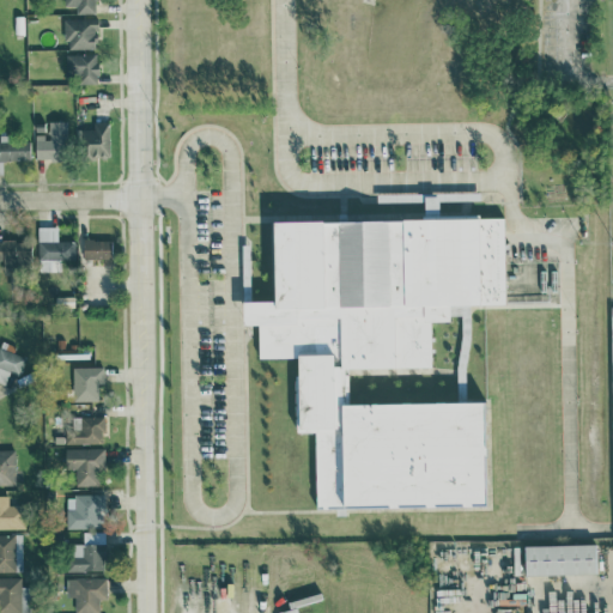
[(62,18),(62,40),(68,40),(68,48),(96,47),(95,18),(62,18)]
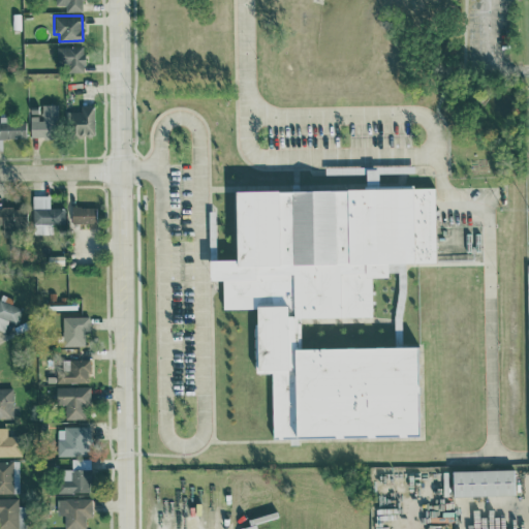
[(56,47),(56,70),(83,69),(83,45),(56,47)]
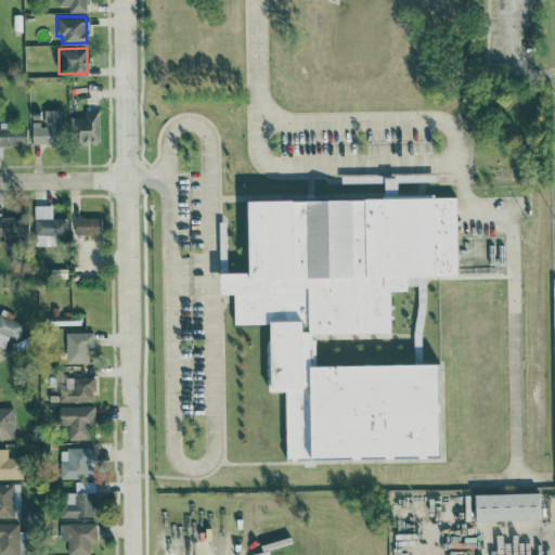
[(31,142),(60,142),(60,108),(42,110),(42,121),(31,121),(31,142)]
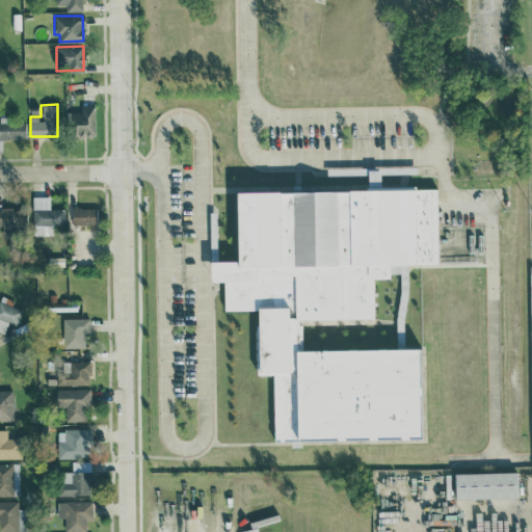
[(94,134),(94,106),(80,105),(80,111),(67,111),(65,134),(94,134)]
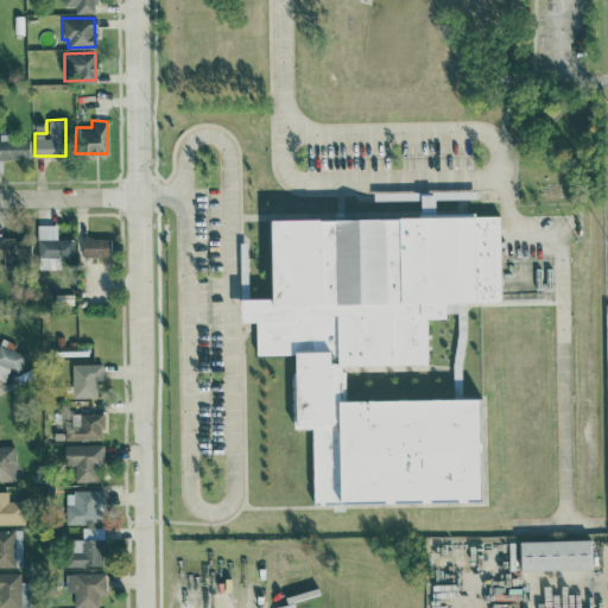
[(0,157),(29,158),(29,140),(11,140),(11,135),(0,135),(0,157)]
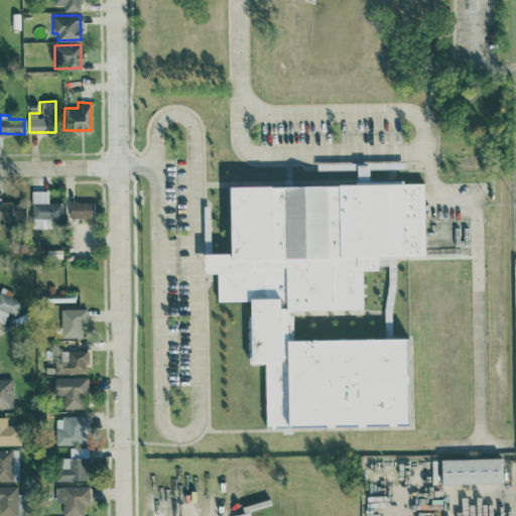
[(291,309),(292,342),(408,340),(409,426),(270,429),(269,363),(252,364),(251,310),(251,300),(219,301),(218,273),(206,273),(206,253),(231,252),(230,187),(421,184),(422,253),(378,254),(378,271),(360,271),(361,308),(291,309)]
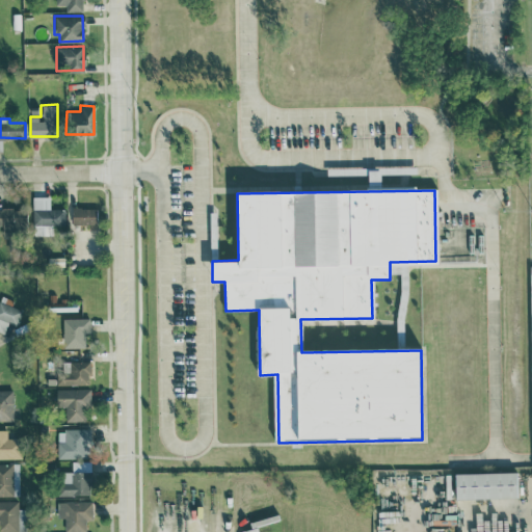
[(64,208),(49,209),(49,195),(31,196),(32,235),(48,235),(48,228),(64,227),(64,208)]
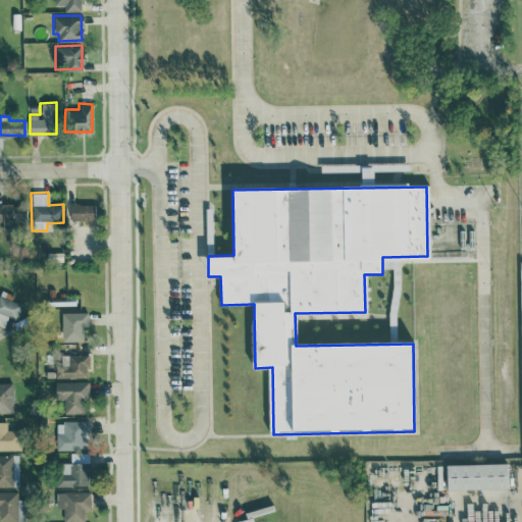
[(94,219),(94,203),(69,204),(70,220),(94,219)]
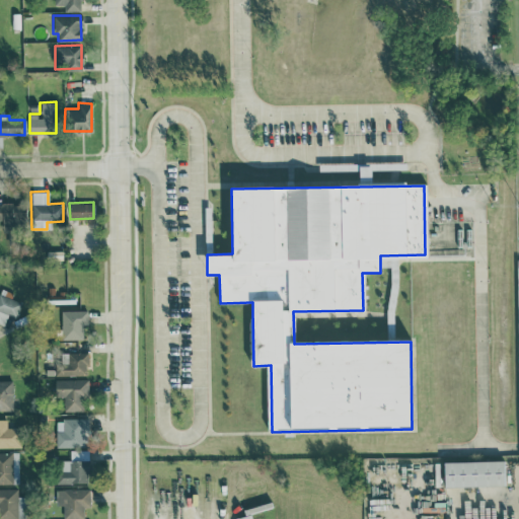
[(0,221),(24,220),(24,203),(0,203),(0,221)]
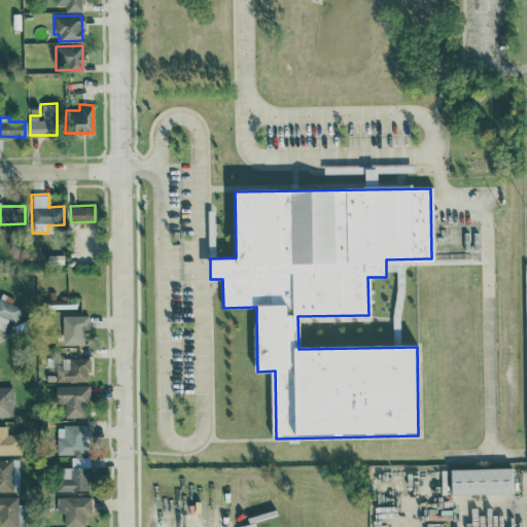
[(0,329),(2,330),(8,319),(15,322),(23,309),(10,302),(12,299),(1,292),(0,294),(0,329)]
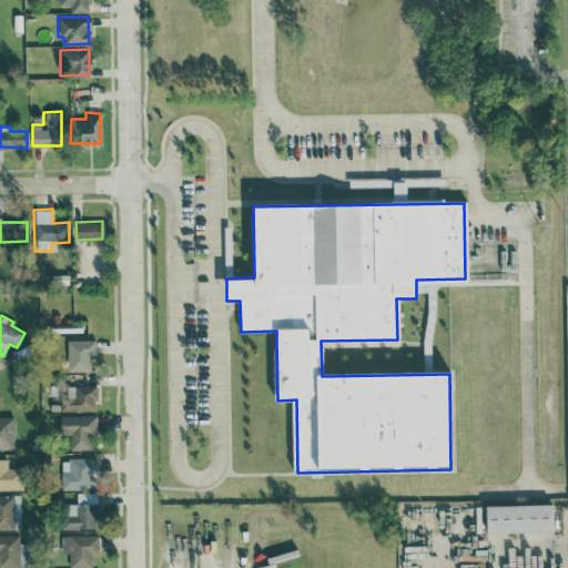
[(66,340),(67,371),(91,371),(90,356),(95,356),(95,340),(66,340)]
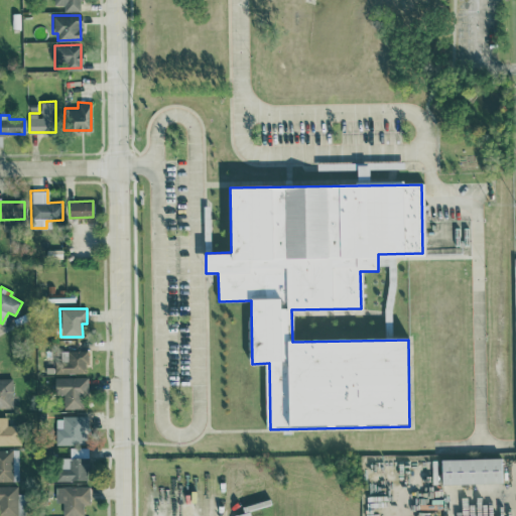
[(54,373),(87,372),(86,350),(60,350),(60,359),(53,359),(54,373)]
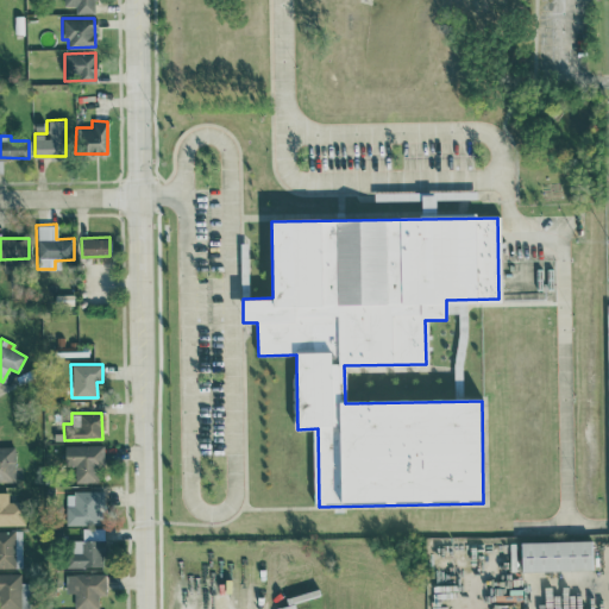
[(102,444),(63,445),(64,465),(74,465),(74,482),(98,482),(98,465),(104,465),(102,444)]
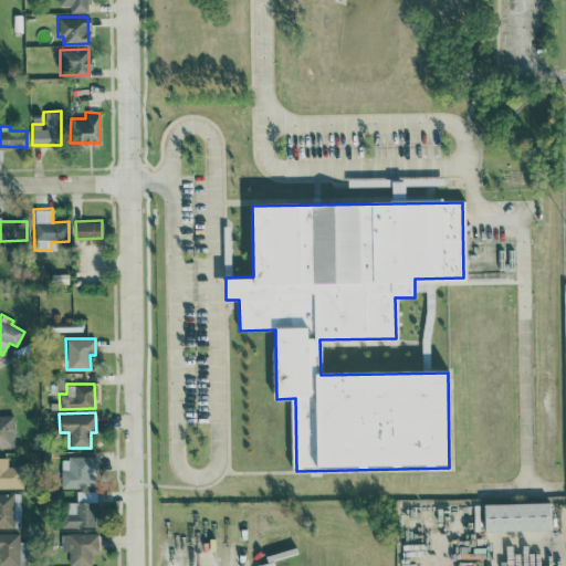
[(0,447),(13,447),(12,415),(0,413),(0,447)]
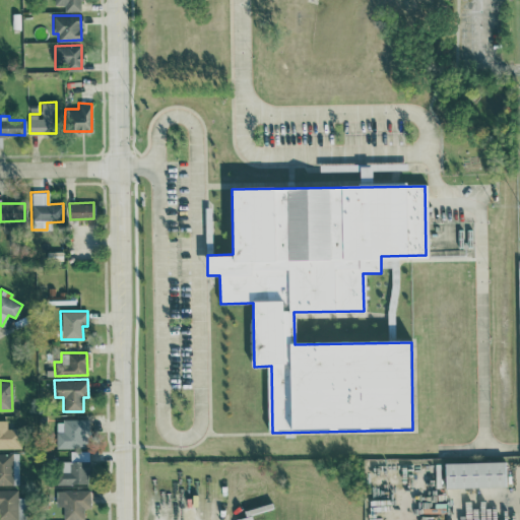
[(0,448),(20,447),(19,429),(6,429),(6,419),(0,418),(0,448)]
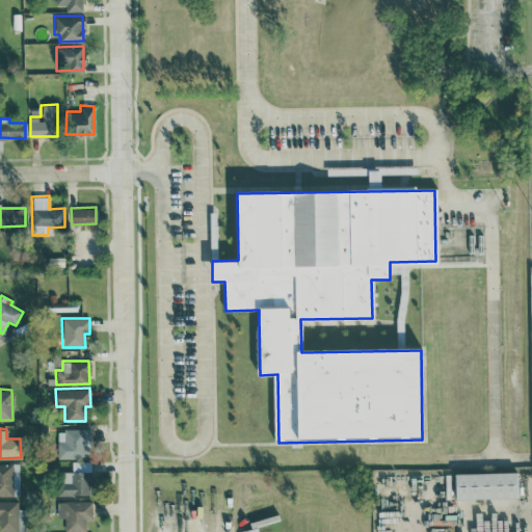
[(88,429),(57,428),(56,457),(88,458),(88,429)]
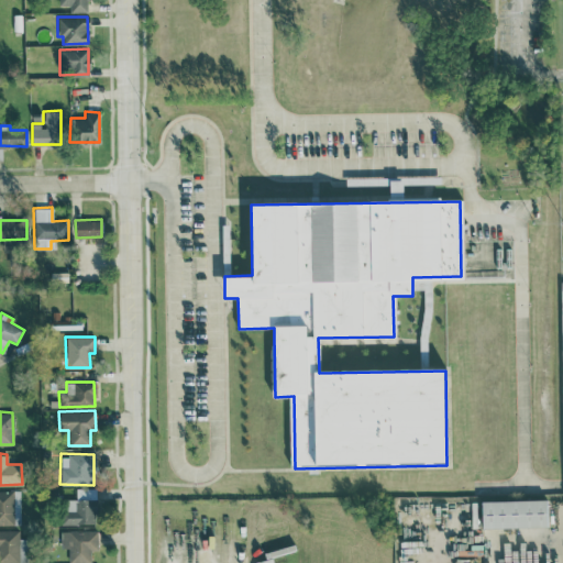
[(96,487),(75,488),(75,499),(61,499),(61,525),(96,523),(96,487)]
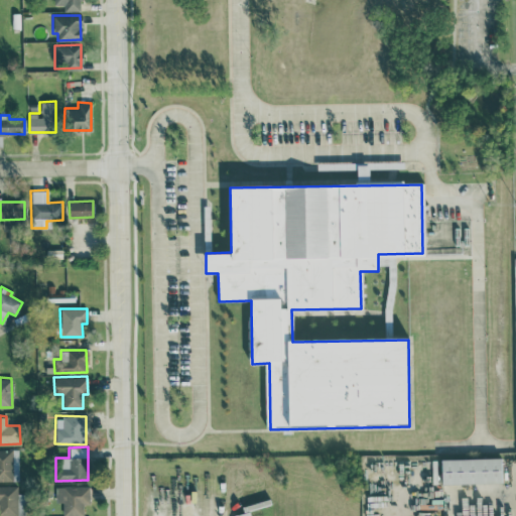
[(0,480),(11,481),(10,449),(0,449),(0,480)]
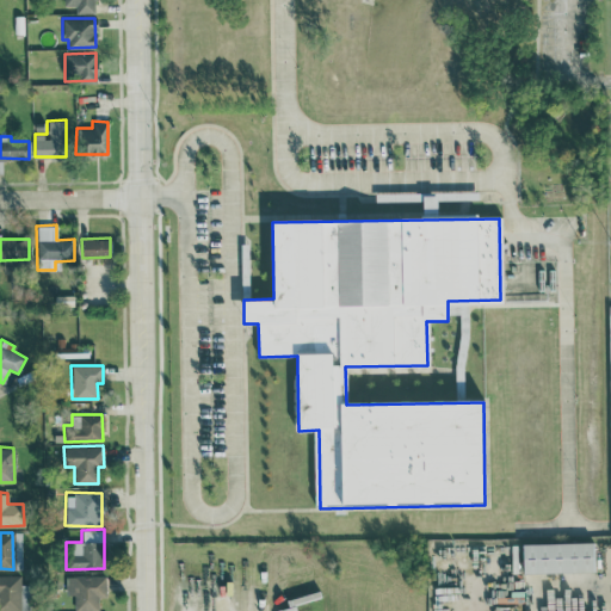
[(523,573),(594,571),(593,542),(522,543),(523,573)]
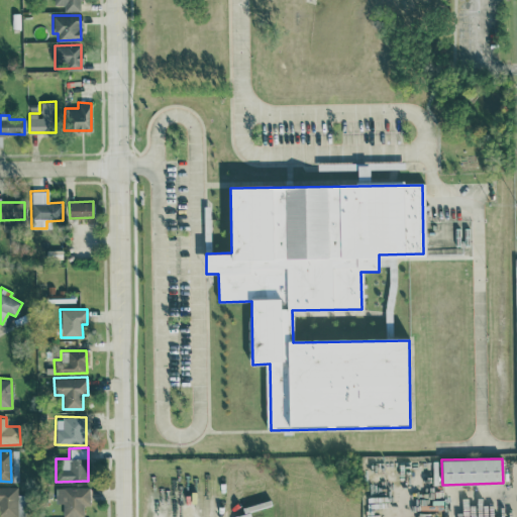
[(88,487),(55,487),(56,503),(62,503),(63,516),(83,516),(83,505),(89,505),(88,487)]
